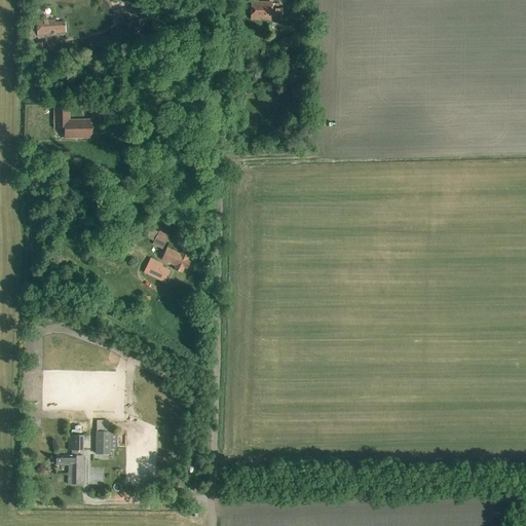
[(207,12),(207,2),(196,2),(196,12),(207,12)]
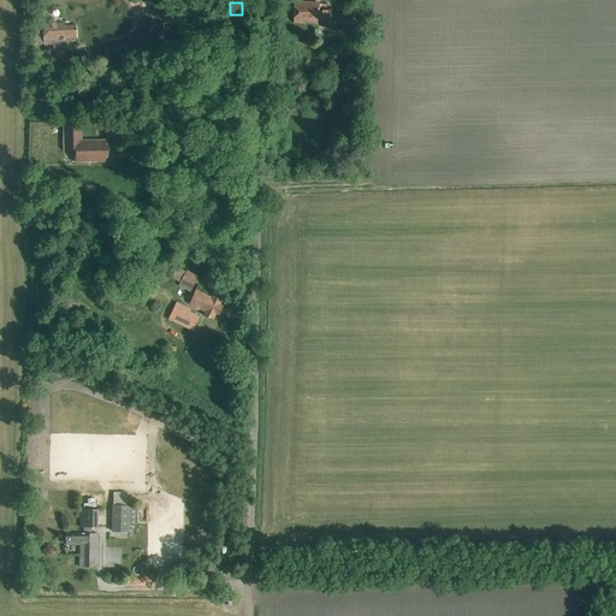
[(320,3),(294,3),(294,23),(330,24),(331,11),(319,11),(320,3)]
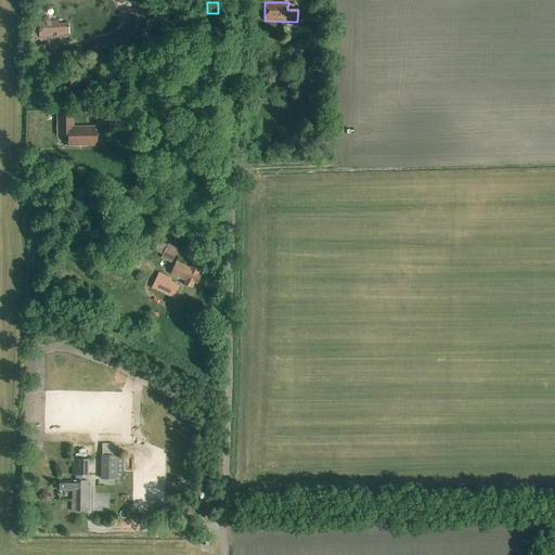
[(57,22),(53,22),(38,23),(40,37),(68,34),(68,24),(57,25),(57,22)]
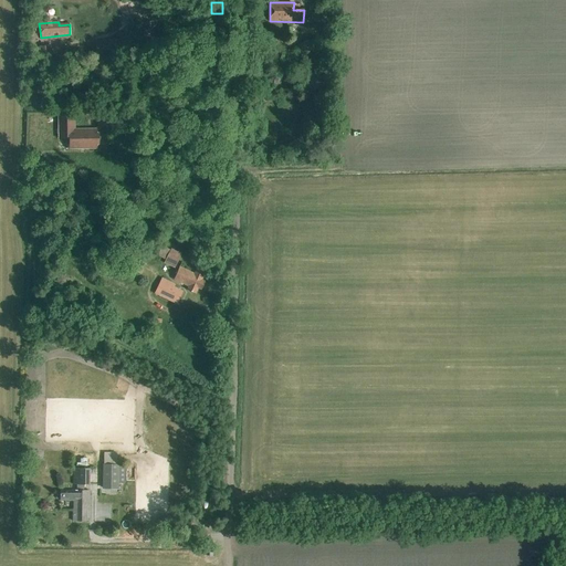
[(122,34),(122,39),(96,41),(97,55),(98,55),(100,61),(135,58),(135,52),(138,52),(136,33),(122,34)]
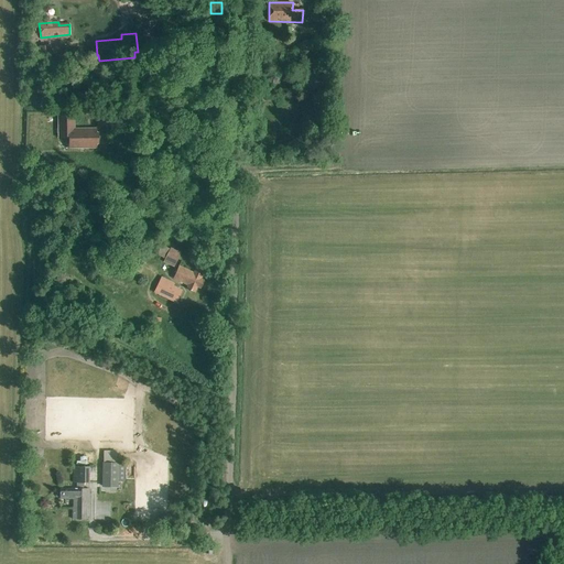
[(40,60),(50,60),(50,46),(39,46),(40,60)]
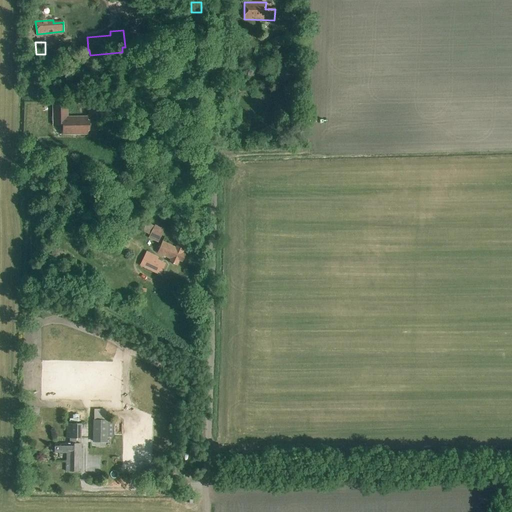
[(88,117),(67,117),(67,106),(53,105),(53,125),(65,125),(65,134),(88,135),(88,130),(89,130),(89,121),(88,121),(88,117)]
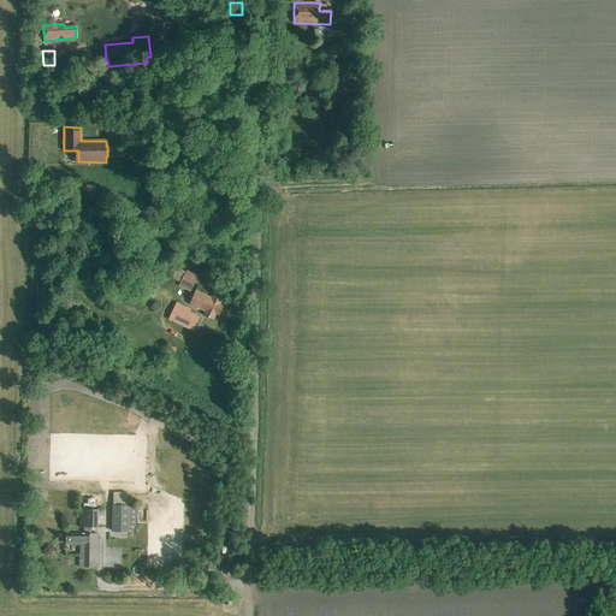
[(178,286),(190,292),(197,277),(185,272),(185,273),(176,268),(171,279),(181,283),(178,286)]
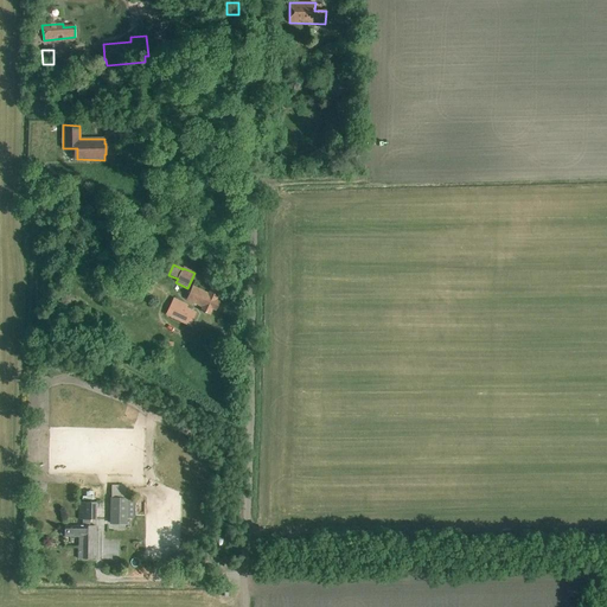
[(144,276),(134,295),(144,299),(152,280),(144,276)]
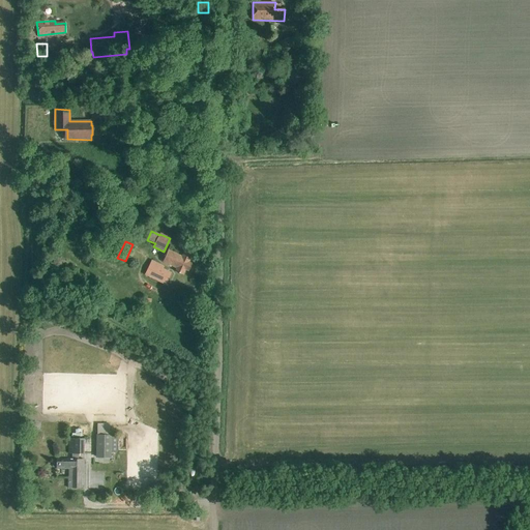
[(181,257),(168,251),(163,262),(177,268),(175,271),(182,275),(185,270),(188,271),(192,264),(188,262),(192,257),(183,253),(181,257)]
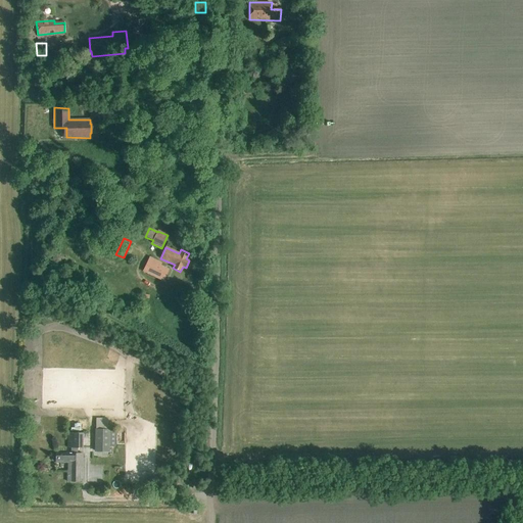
[(143,272),(162,281),(168,269),(160,266),(161,264),(150,257),(143,272)]
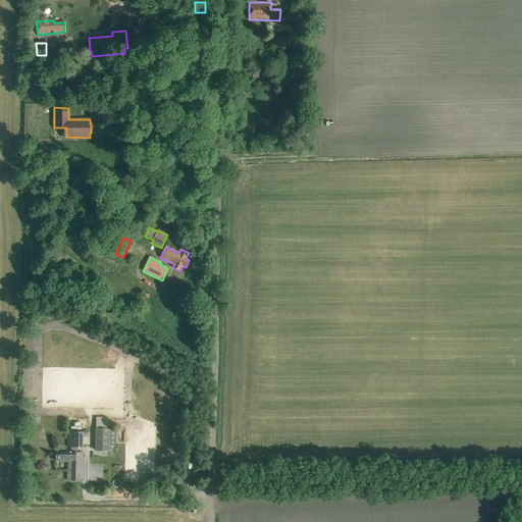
[(94,429),(94,437),(94,452),(108,453),(108,446),(114,446),(115,431),(109,431),(109,430),(94,429)]
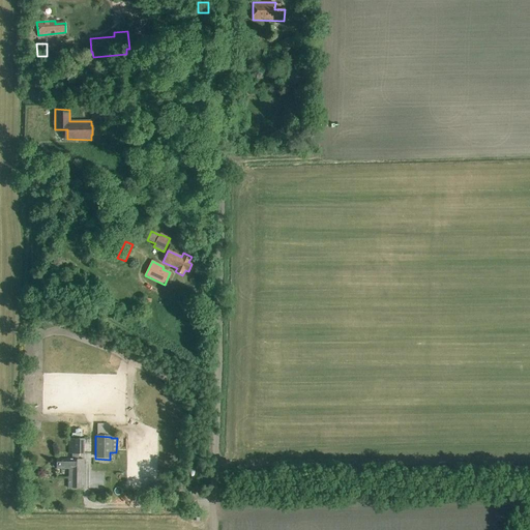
[(72,460),(57,460),(57,466),(66,466),(65,468),(68,468),(68,488),(81,489),(81,478),(84,478),(84,460),(78,460),(78,453),(83,453),(84,439),(68,439),(68,453),(72,453),(72,460)]
